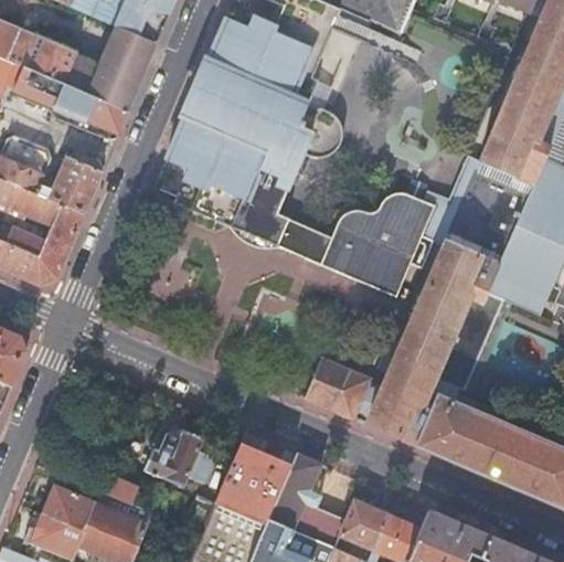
[(61,0),(113,22),(155,40),(165,17),(172,0),(61,0)]
